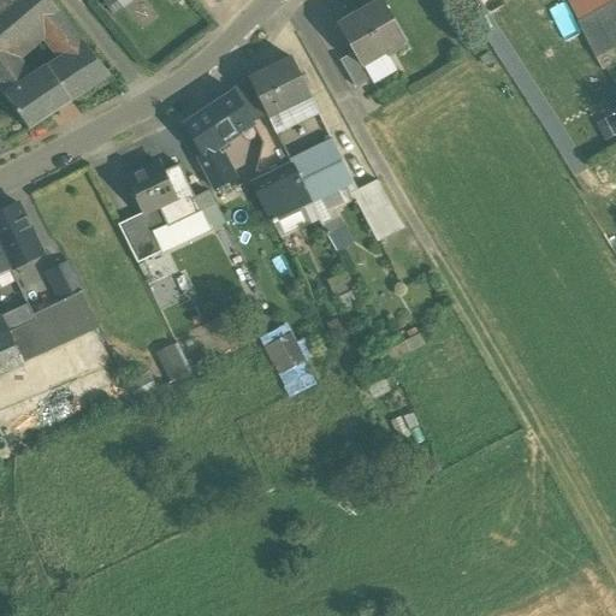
[(47,0),(19,0),(0,16),(0,59),(10,52),(36,29),(57,11),(47,0)]
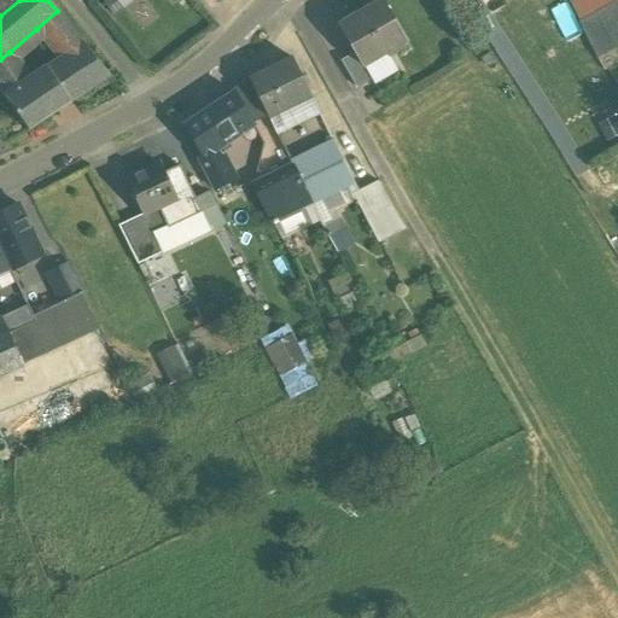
[(108,0),(115,11),(133,0),(108,0)]
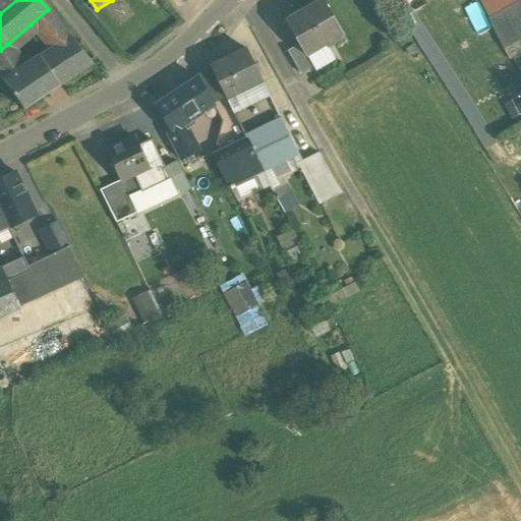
[(323,2),(285,22),(298,46),(305,57),(306,57),(342,36),(323,2)]
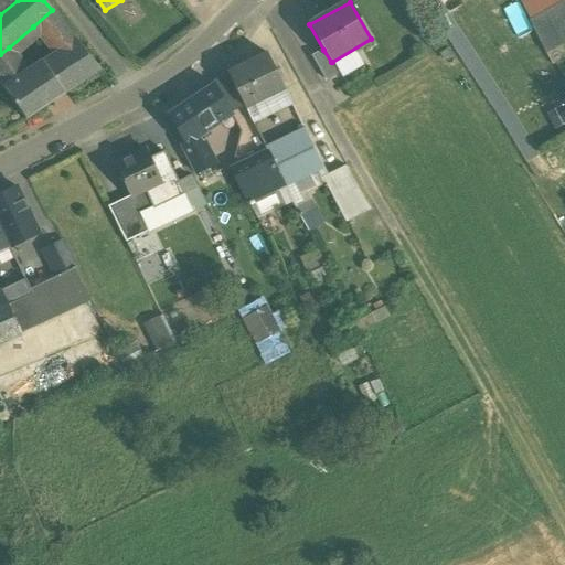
[(564,2),(532,22),(551,55),(564,46),(564,2)]
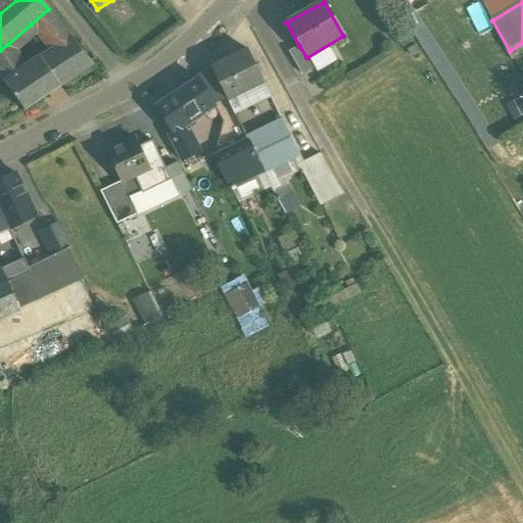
[(72,39),(48,9),(31,25),(52,52),(72,39)]
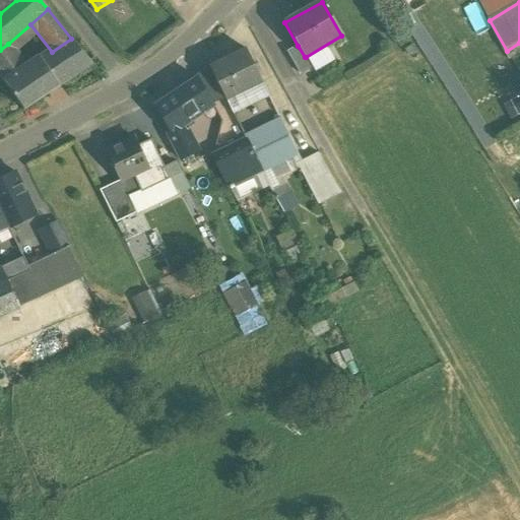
[(92,64),(71,39),(52,52),(40,59),(59,86),(92,64)]
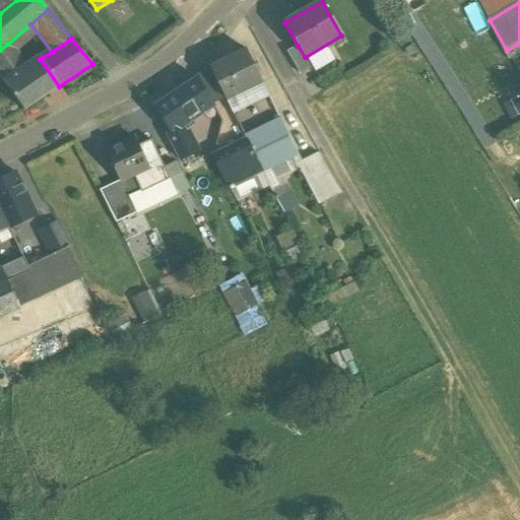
[(8,44),(0,50),(0,75),(5,82),(27,67),(19,55),(17,57),(8,44)]
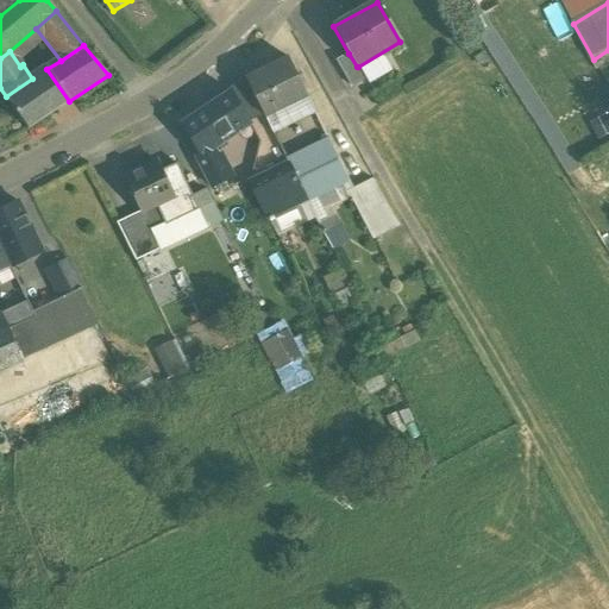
[(349,54),(336,62),(351,87),(365,79),(358,67),(357,67),(349,54)]
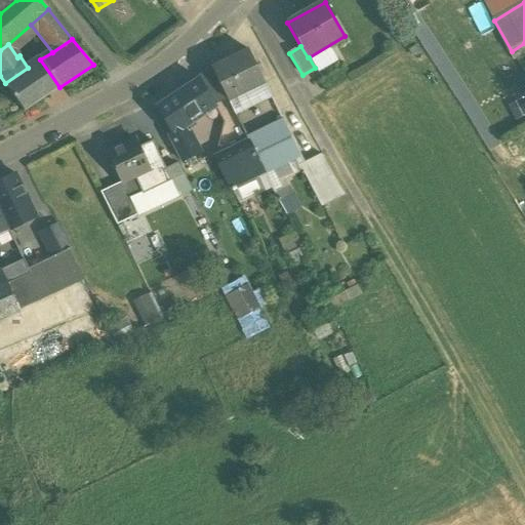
[(248,51),(213,68),(230,101),(235,98),(264,84),(248,51)]
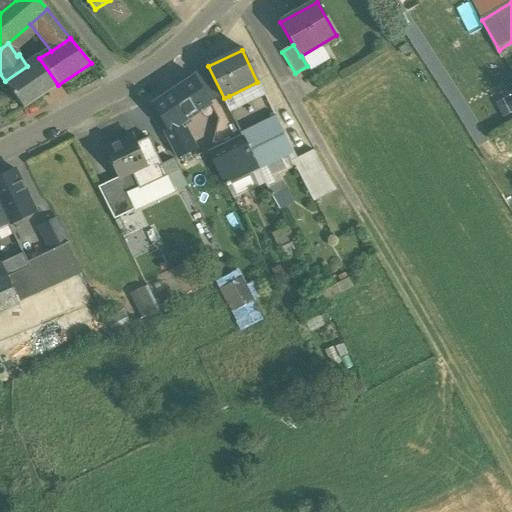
[(58,85),(39,58),(27,66),(5,81),(24,107),(58,85)]
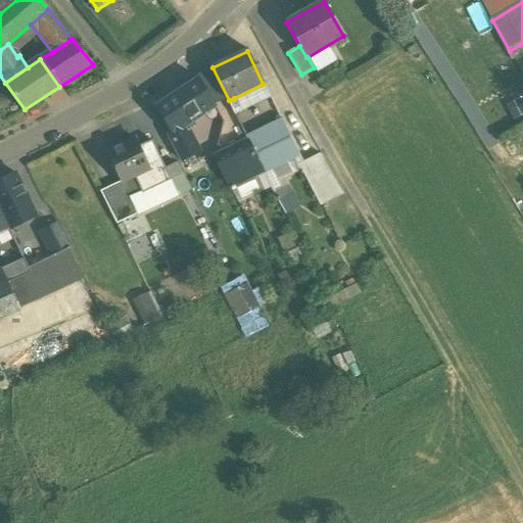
[(198,78),(184,87),(200,113),(215,104),(198,78)]
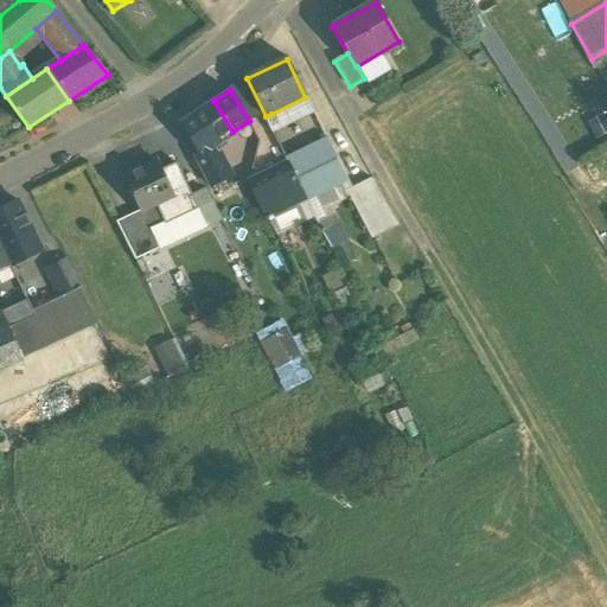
[(213,101),(177,122),(197,154),(212,145),(232,132),(213,101)]
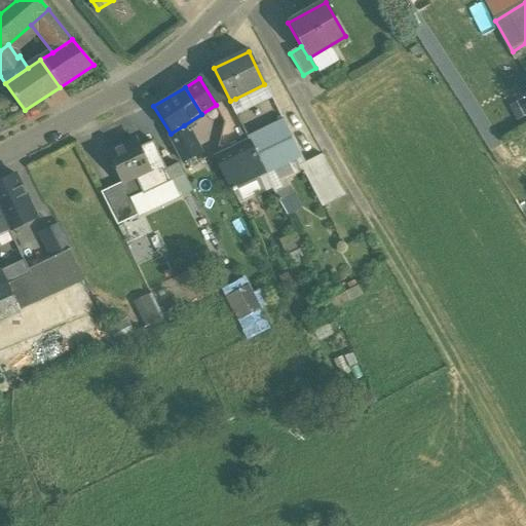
[(240,109),(235,99),(230,101),(235,112),(240,109)]
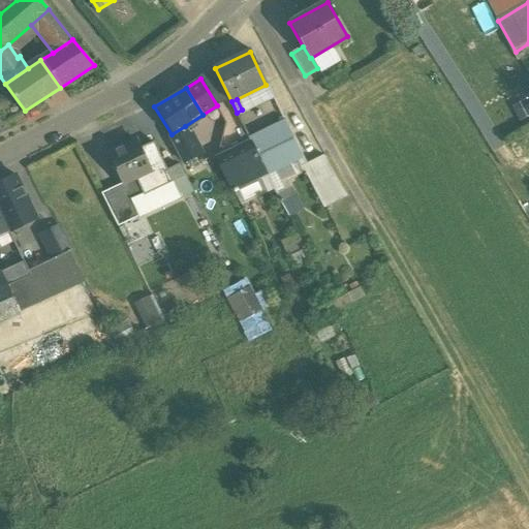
[(285,121),(249,138),(251,142),(267,175),(303,157),(285,121)]
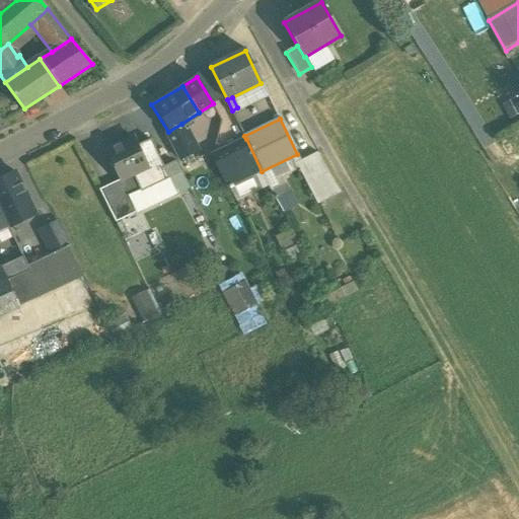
[(168,132),(166,133),(180,161),(197,153),(181,124),(168,132)]
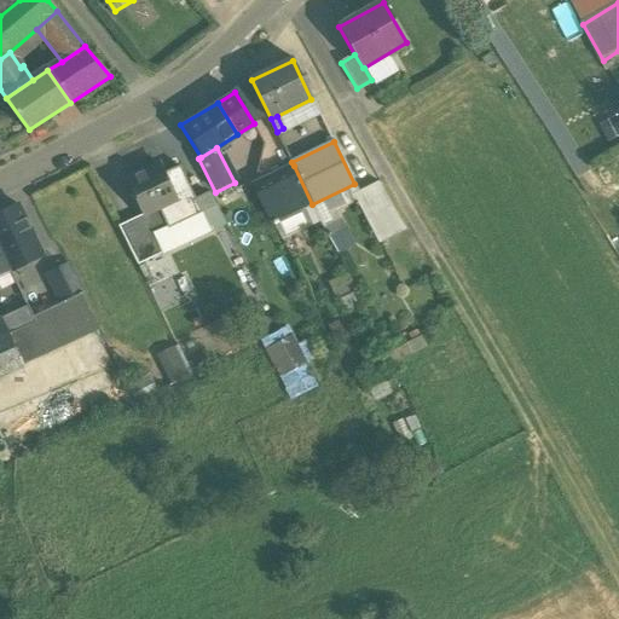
[(158,166),(129,179),(139,200),(137,201),(144,215),(152,236),(202,213),(192,191),(174,200),(162,174),(158,166)]
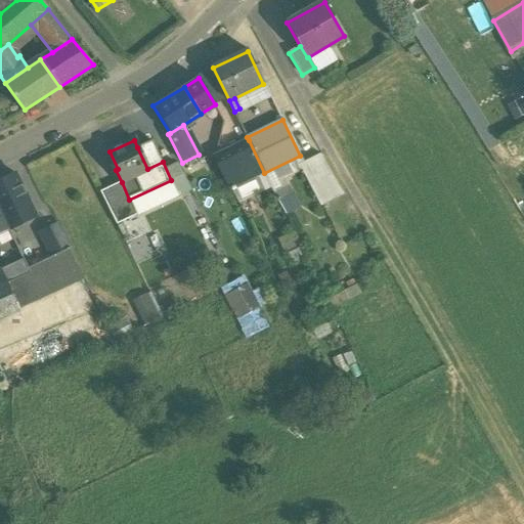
[(249,140),(215,157),(231,189),(264,173),(249,140)]
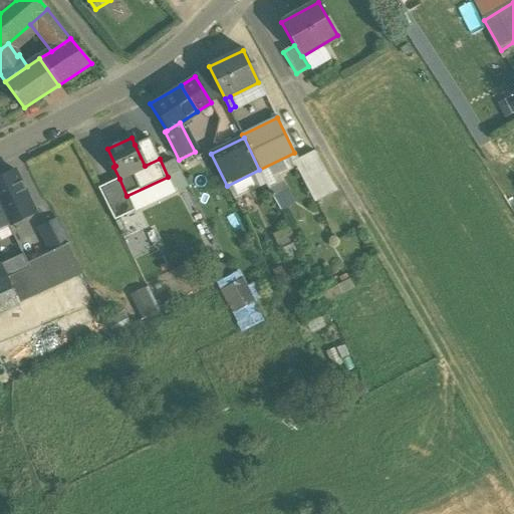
[(160,159),(150,139),(135,145),(145,166),(160,159)]
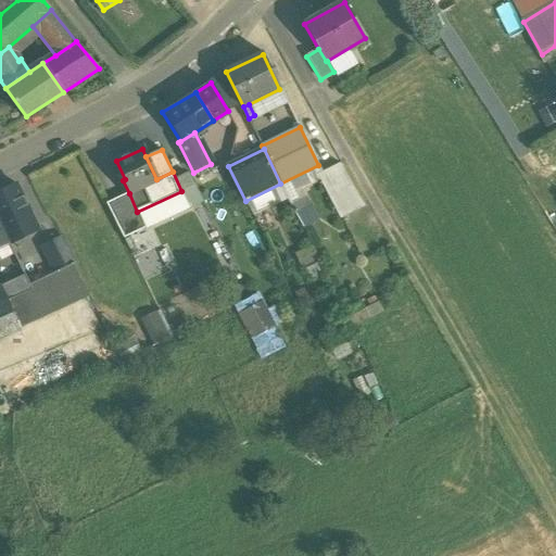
[(340,163),(318,174),(340,217),(364,206),(340,163)]
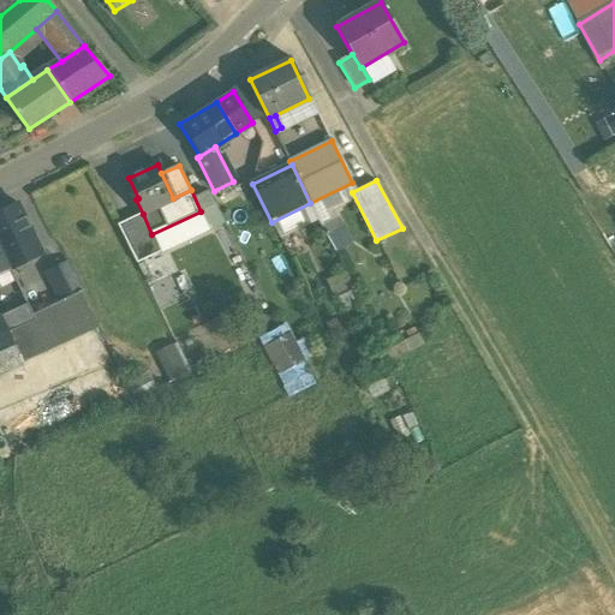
[(17,204),(0,212),(0,248),(13,243),(31,233),(17,204)]
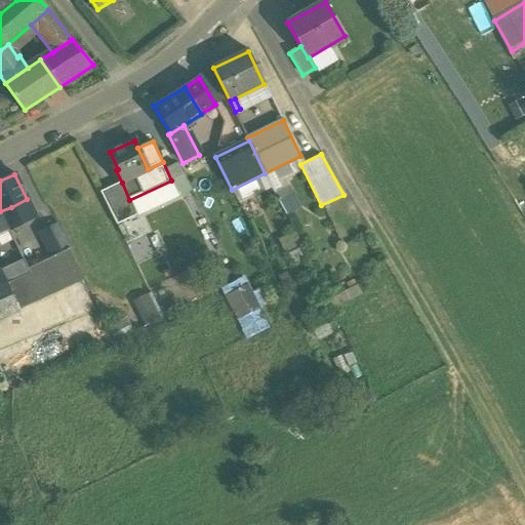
[(129,200),(122,183),(102,193),(117,227),(137,217),(129,200)]
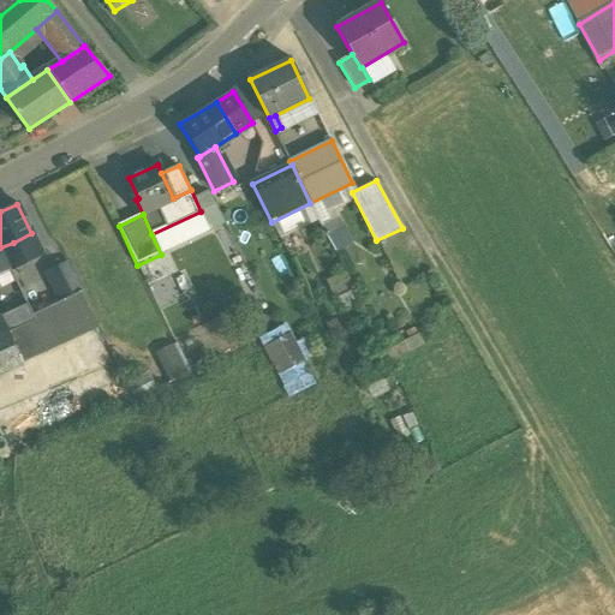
[(334,219),(321,225),(327,237),(339,231),(334,219)]
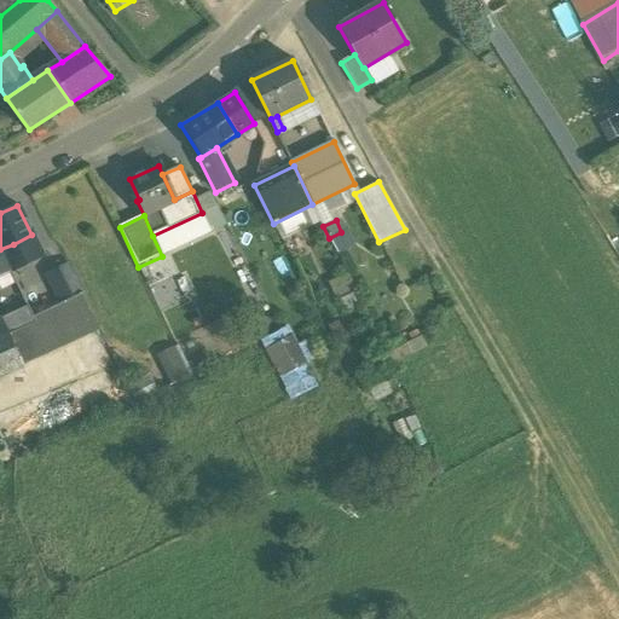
[(352,247),(341,232),(329,238),(337,254),(352,247)]
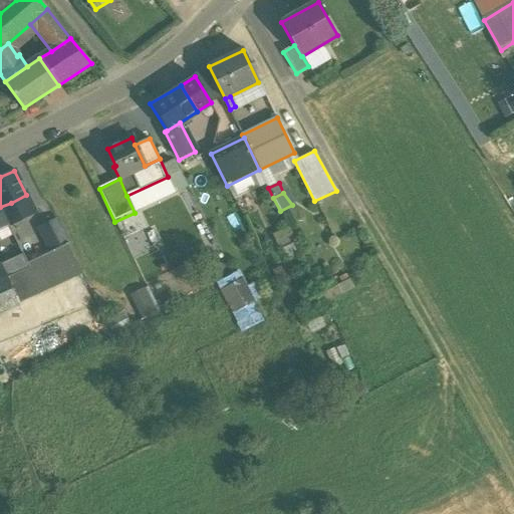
[(26,195),(11,203),(19,220),(21,220),(35,213),(26,195)]
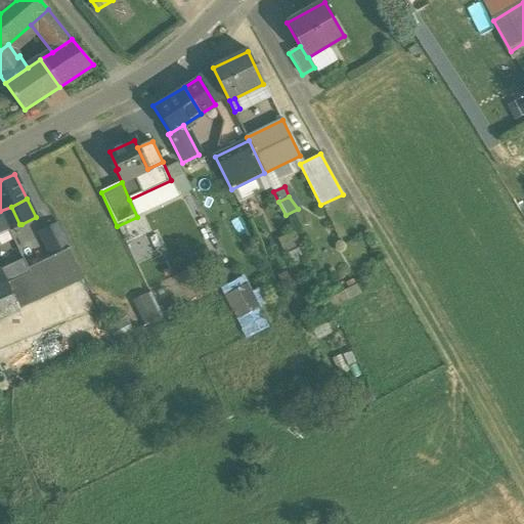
[(0,211),(0,216),(7,230),(10,235),(25,228),(22,224),(19,224),(11,207),(0,211)]
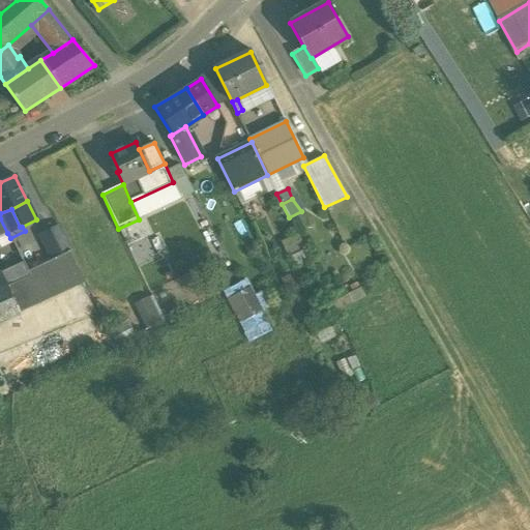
[(39,262),(25,231),(10,238),(23,263),(25,268),(39,262)]
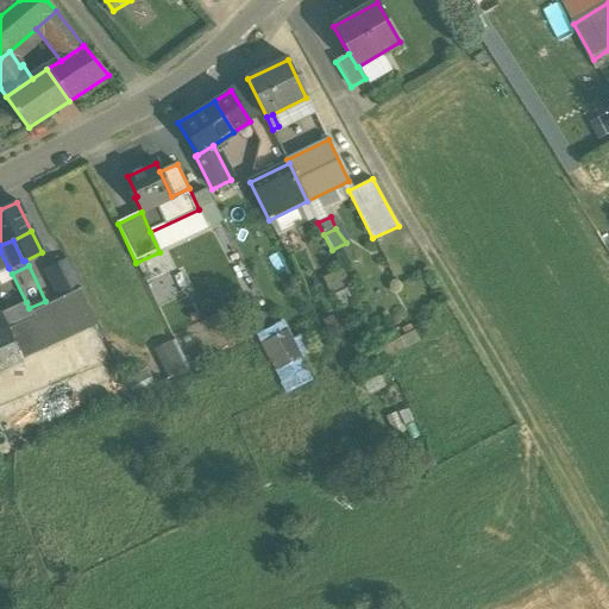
[(35,318),(6,331),(19,358),(98,324),(81,289),(32,313),(35,318)]
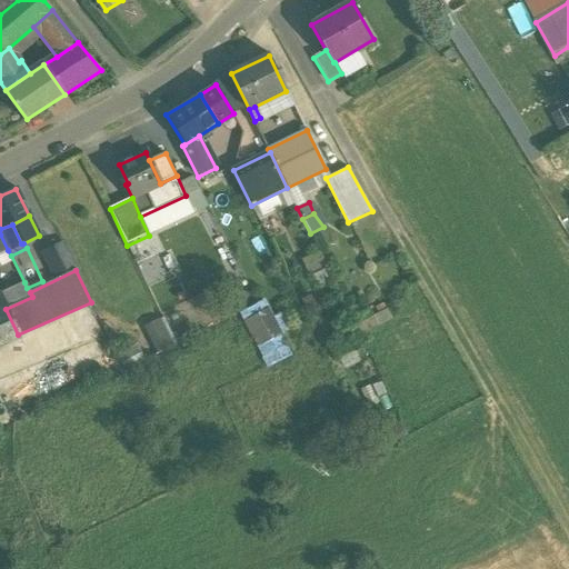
[(25,282),(0,295),(0,310),(6,309),(32,297),(30,292),(27,288),(25,282)]
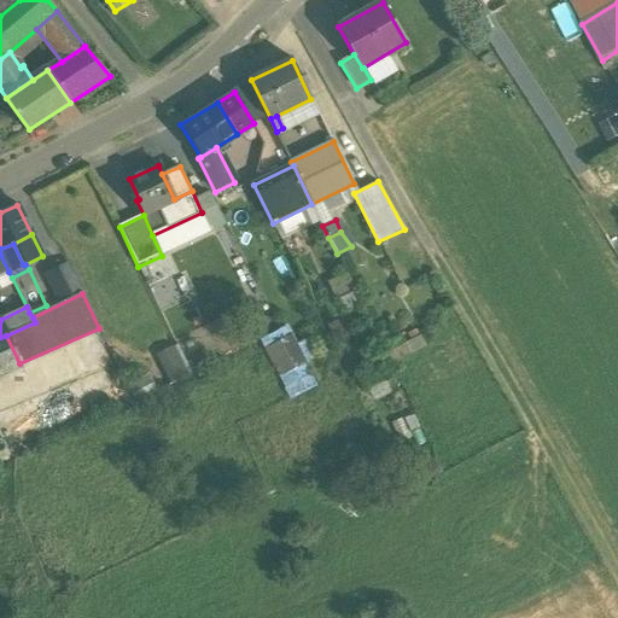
[(290,322),(260,339),(292,397),(319,384),(307,361),(310,360),(290,322)]
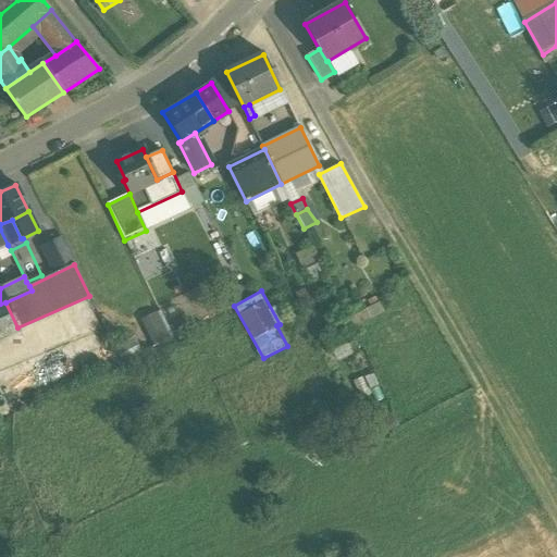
[(5,302),(0,304),(0,329),(3,335),(17,327),(5,302)]
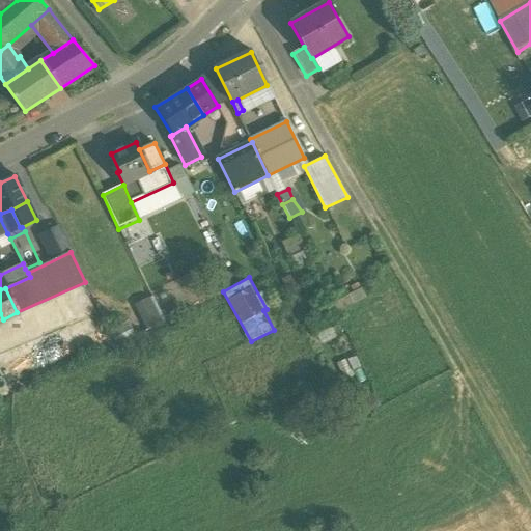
[(116,343),(135,335),(129,320),(110,329),(116,343)]
